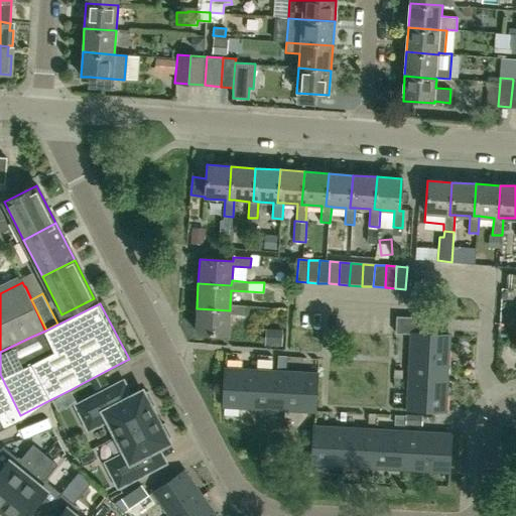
[(230,310),(197,308),(195,333),(228,335),(229,314),(246,315),(247,306),(230,305),(230,310)]
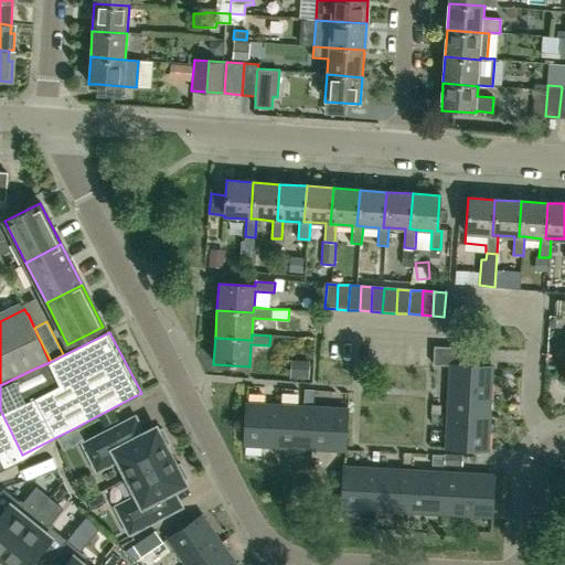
[(448,406),(489,408),(491,366),(465,365),(466,349),(434,347),(433,364),(450,365),(448,406)]
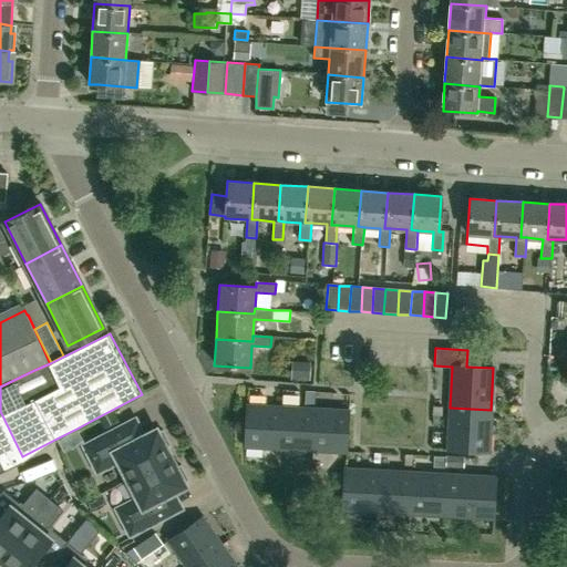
[(279,446),(281,405),(247,404),(245,445),(279,446)]
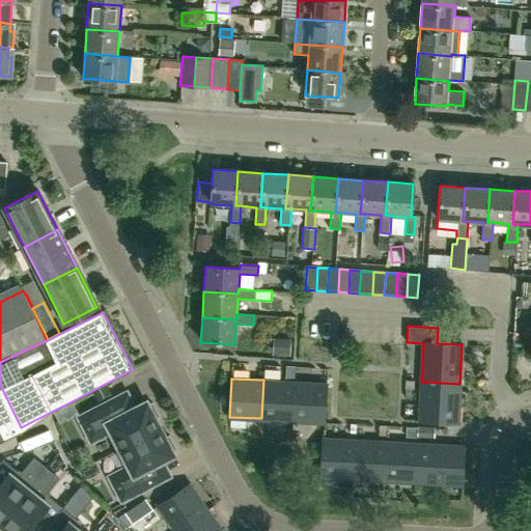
[(292,420),(295,382),(263,380),(261,418),(292,420)]
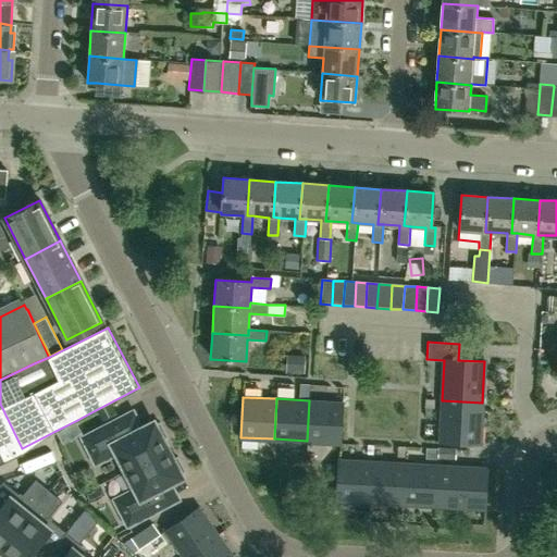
[(309,400),(307,441),(339,443),(342,403),(309,400)]
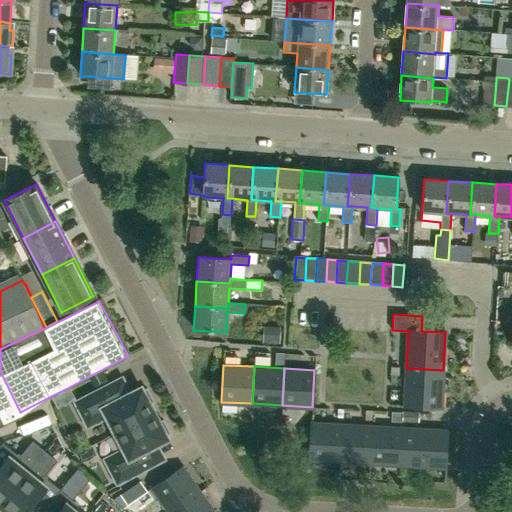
[(441,408),(443,370),(406,368),(404,406),(441,408)]
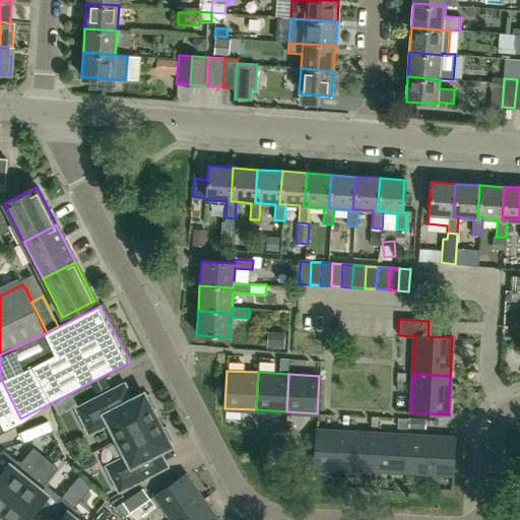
[(0,433),(21,423),(20,418),(0,377),(0,433)]
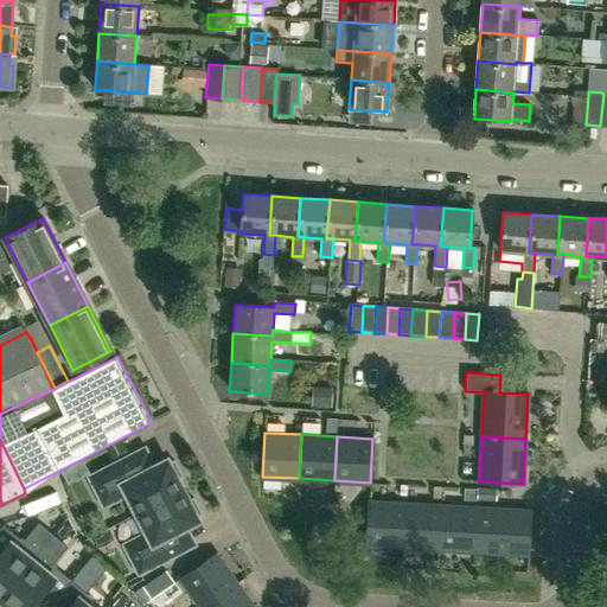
[(139,515),(184,490),(178,478),(183,475),(174,460),(170,462),(168,459),(154,466),(145,448),(90,477),(104,504),(127,493),(138,512),(139,515)]
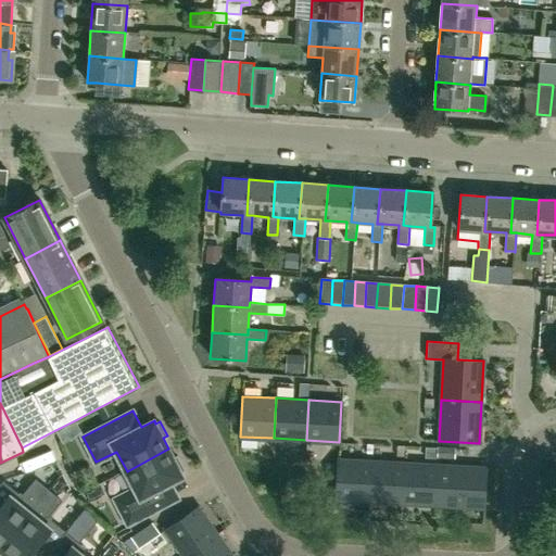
[(115,498),(128,523),(178,498),(169,482),(182,476),(181,472),(185,470),(177,455),(174,457),(168,449),(127,471),(136,488),(115,498)]
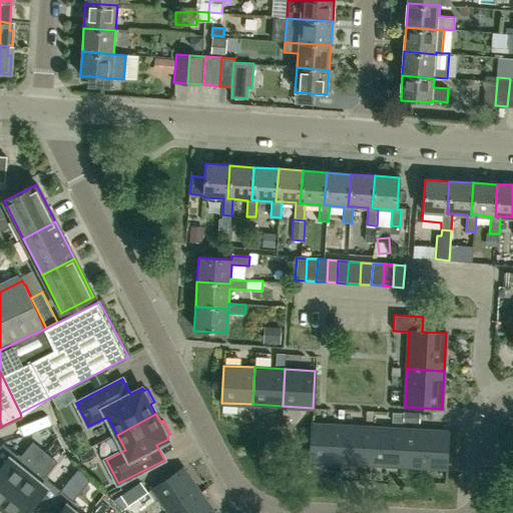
[(345,462),(347,426),(313,424),(311,460),(345,462)]
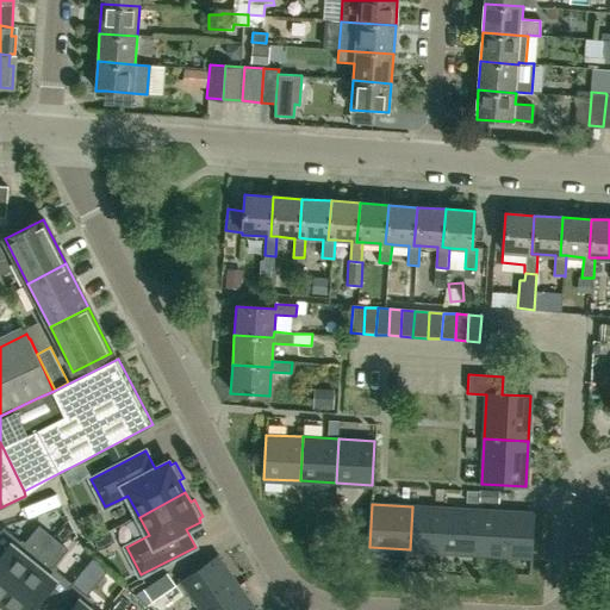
[(450,552),(453,509),(412,506),(410,549),(450,552)]
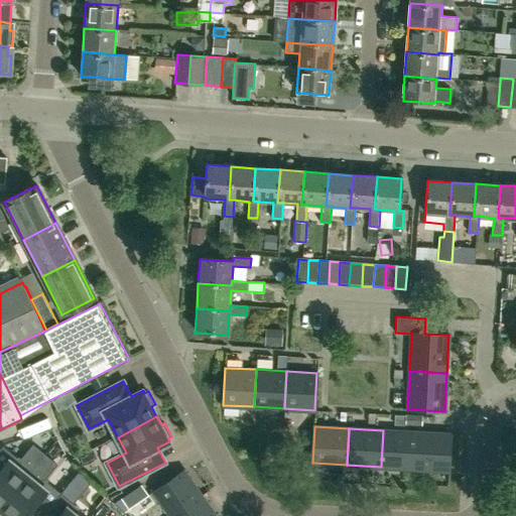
[(414,469),(416,432),(383,430),(381,467),(414,469)]
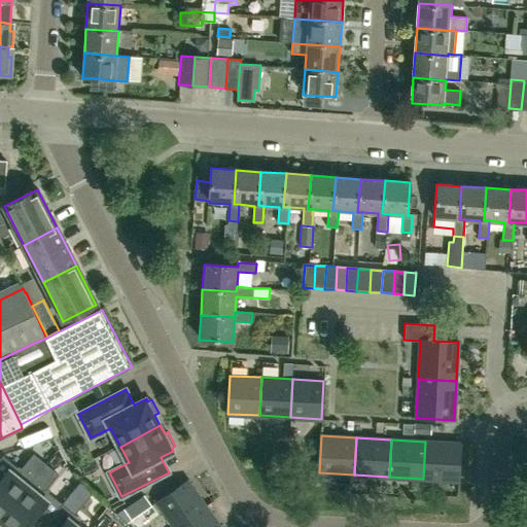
[(425,442),(423,479),(459,480),(460,443),(425,442)]
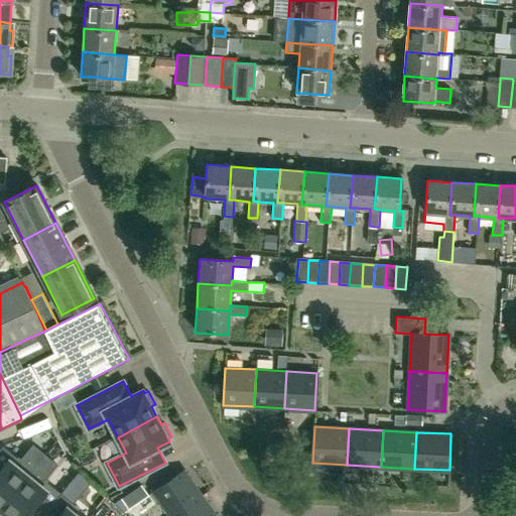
[(34,443),(20,461),(3,445),(0,448),(0,508),(46,453),(34,443)]
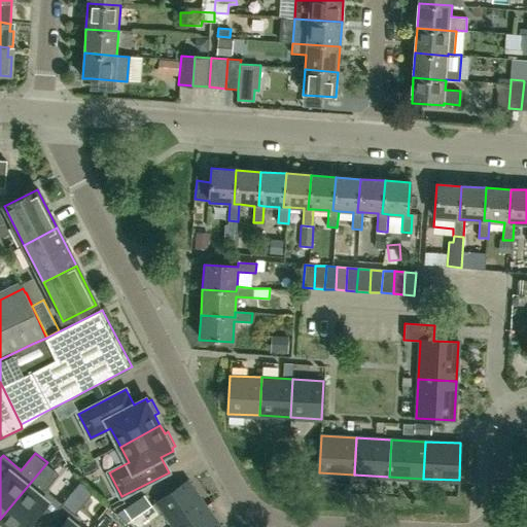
[(47,462),(0,519),(0,521),(7,526),(28,526),(36,517),(45,524),(63,503),(46,491),(61,473),(47,462)]
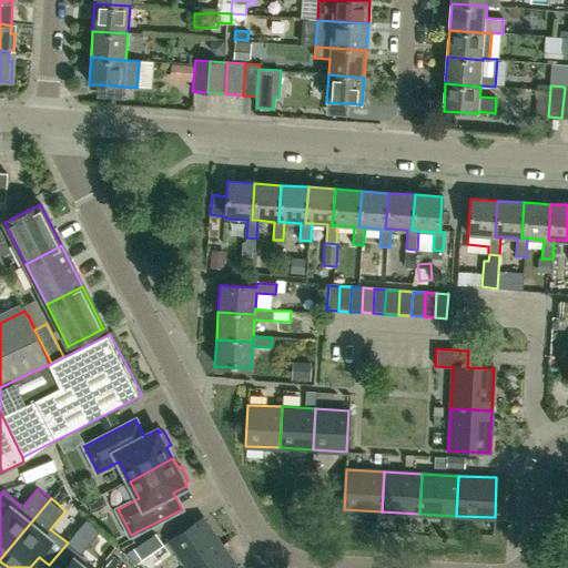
[(189,567),(223,545),(203,517),(170,540),(189,567)]
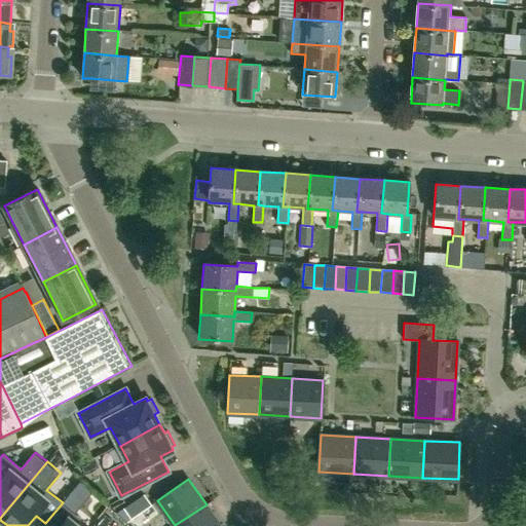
[(132,520),(151,505),(143,494),(123,509),(132,520)]
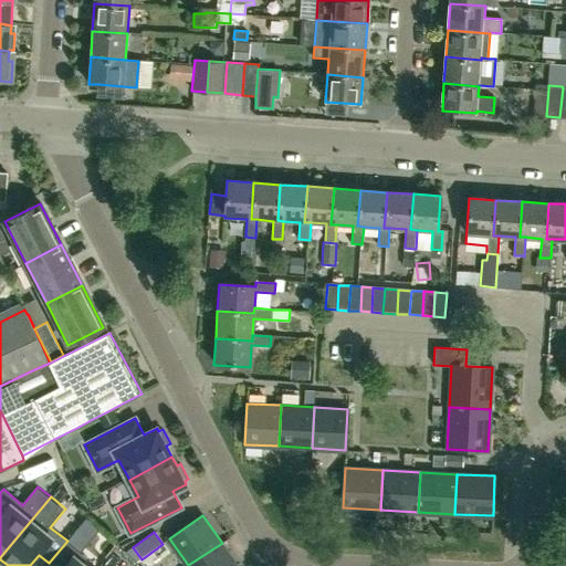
[(86,565),(83,563),(87,557),(67,541),(49,563),(52,565),(86,565)]
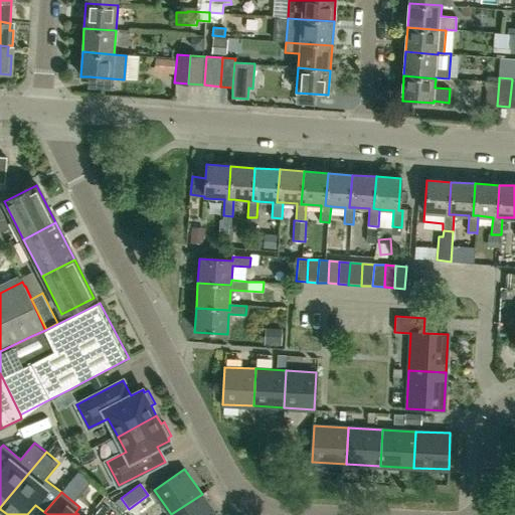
[(215,514),(202,494),(171,514),(215,514)]
